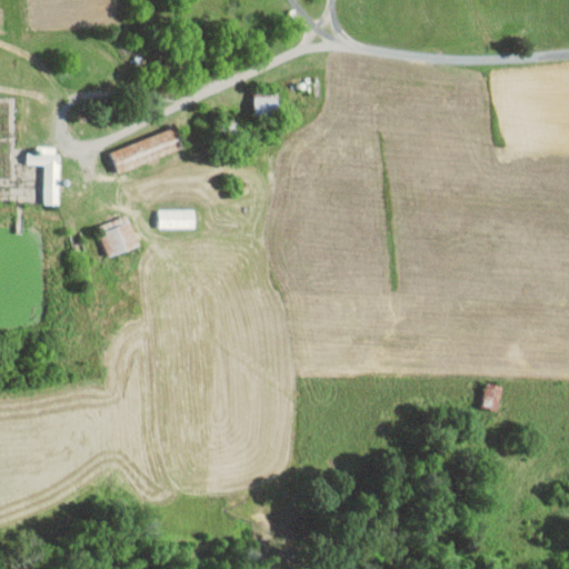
[(278,97),(255,96),(255,116),(277,116),(278,97)]
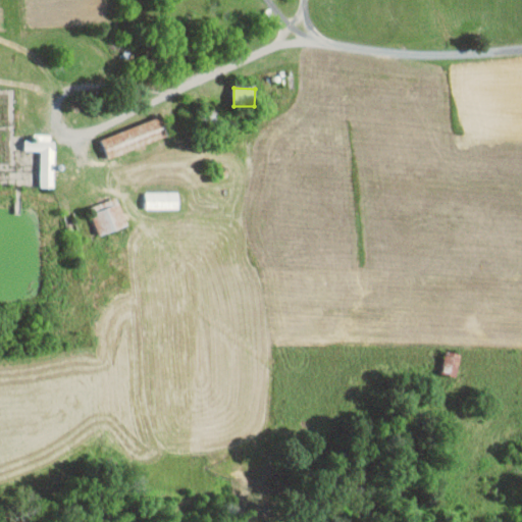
[(102,139),(109,157),(167,136),(160,116),(102,139)]
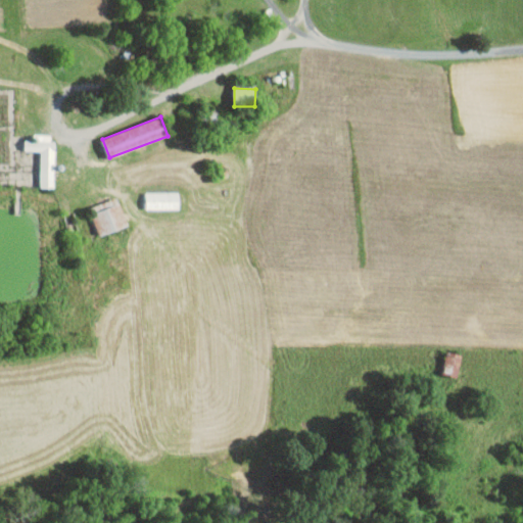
[(54,188),(55,134),(34,134),(34,140),(25,140),(25,150),(41,151),(41,187),(54,188)]
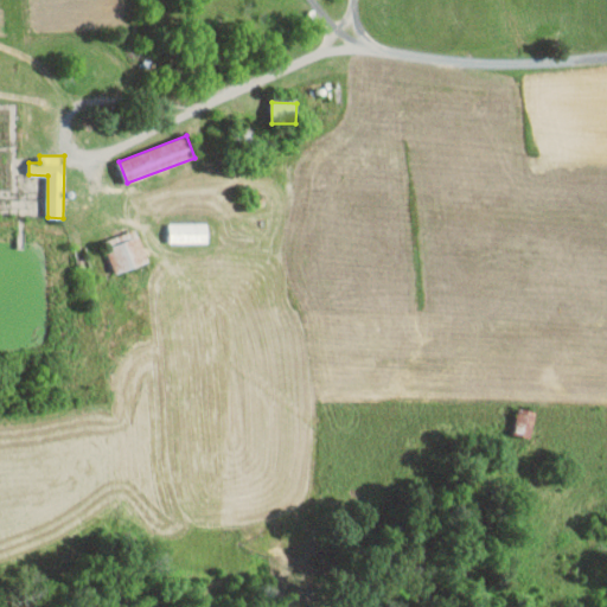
[(171,243),(209,242),(209,223),(170,223),(171,243)]
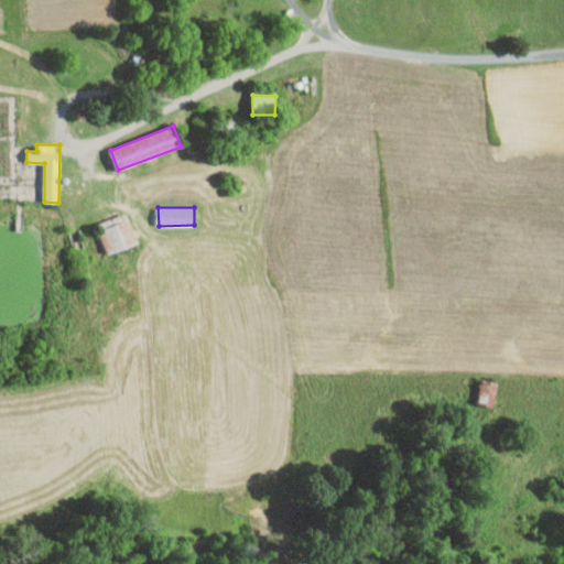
[(108,255),(139,242),(127,213),(96,225),(108,255)]
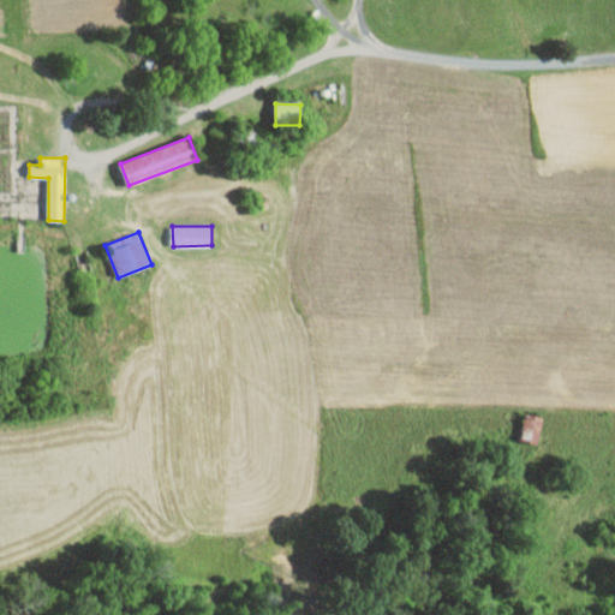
[(544,416),(526,412),(521,440),(539,443),(544,416)]
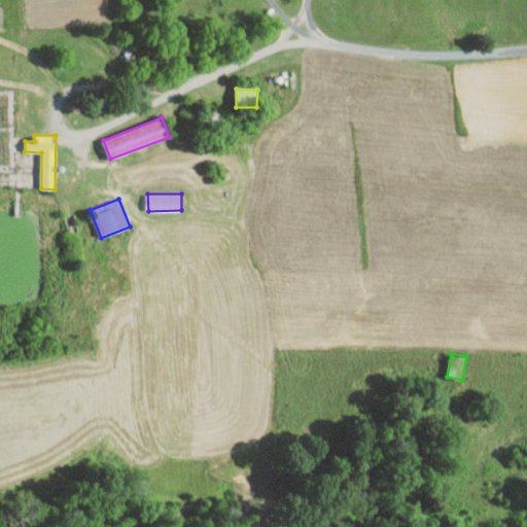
All buildings are outlined.
